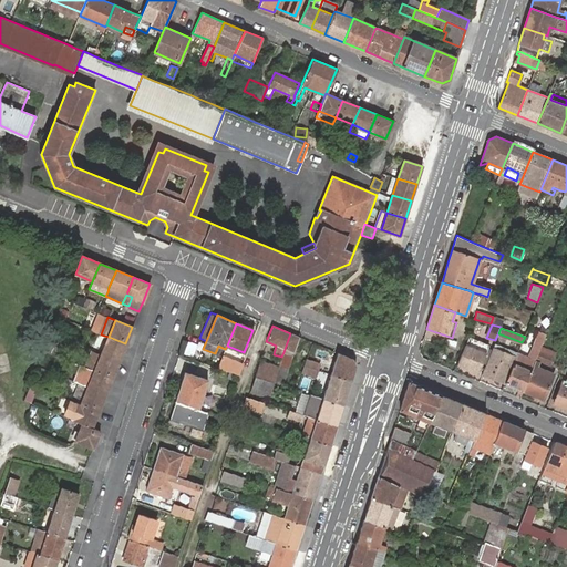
[(533,348),(539,350),(546,334),(539,332),(533,348)]
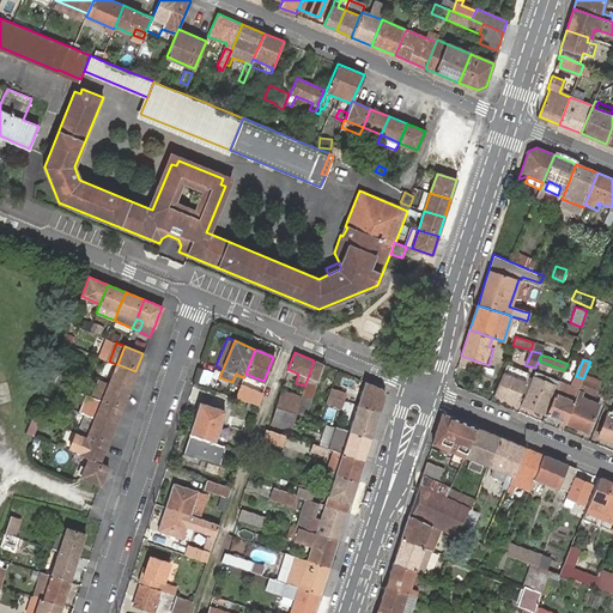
[(323,364),(314,360),(308,377),(307,381),(311,383),(313,380),(317,381),(323,364)]
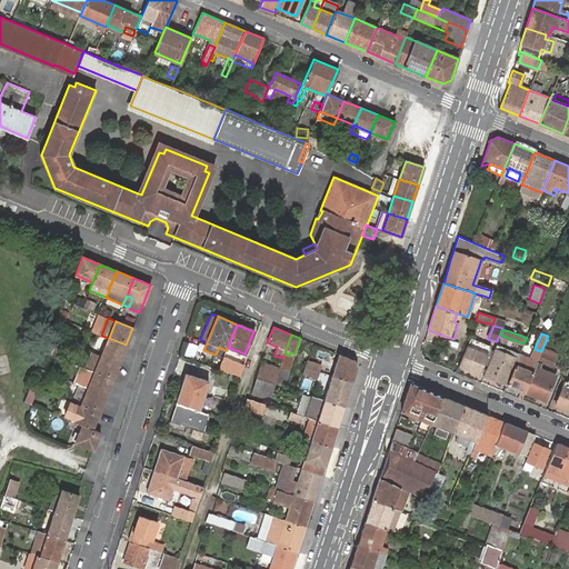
[(102,355),(119,362),(126,345),(109,338),(102,355)]
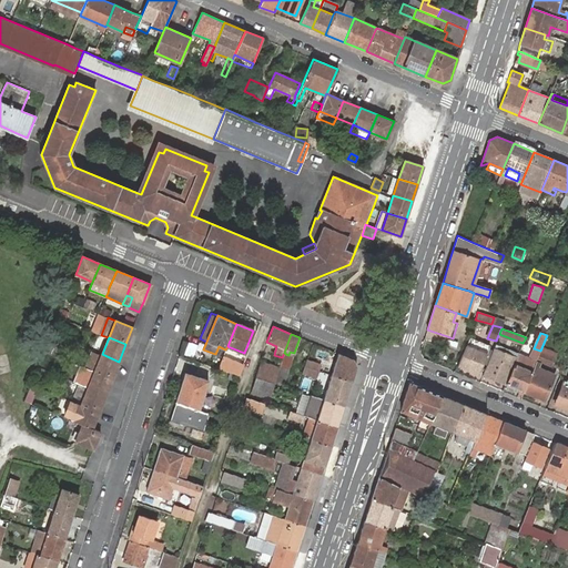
[(458,365),(479,373),(487,353),(490,345),(470,337),(467,345),(460,359),(458,365)]
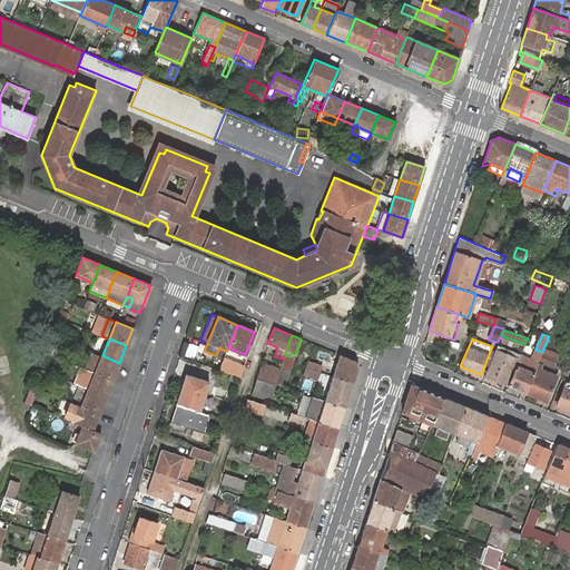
[(58,350),(48,345),(45,352),(50,354),(55,356),(58,350)]
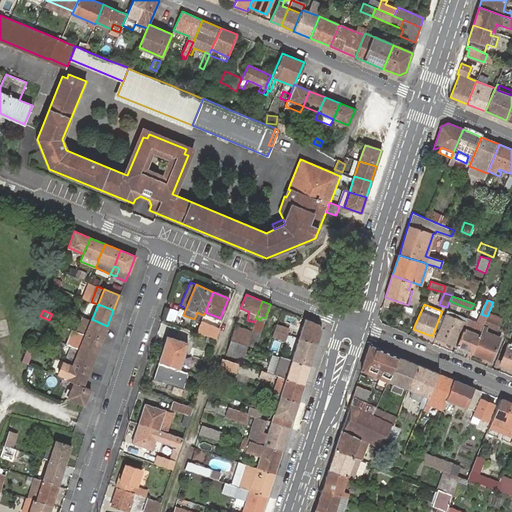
[(445,315),(465,323),(467,319),(446,311),(445,315)]
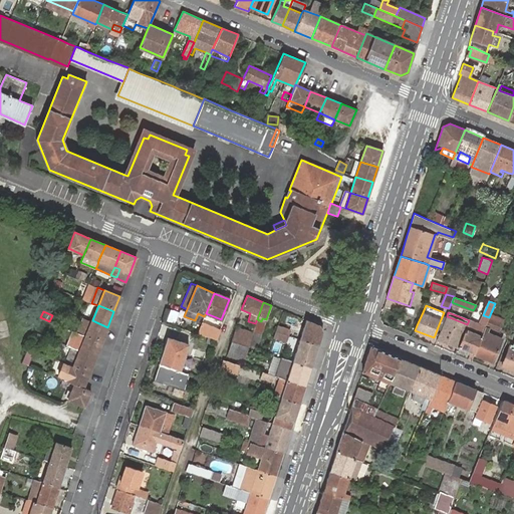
[(477,328),(484,331),(485,327),(489,317),(483,315),(482,314),(478,324),(477,328)]
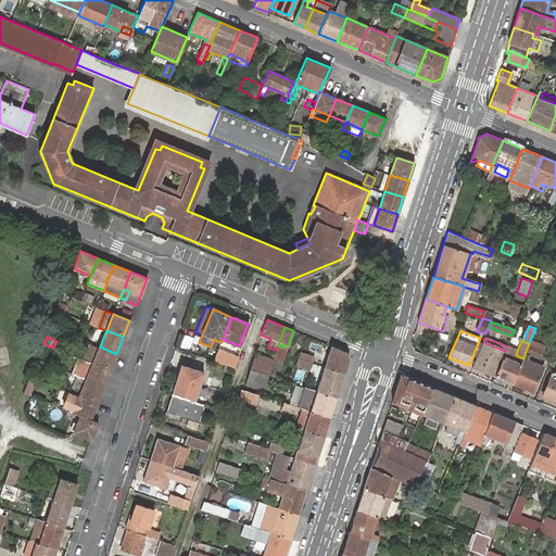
[(472,366),(495,376),(503,358),(505,351),(483,342),(472,366)]
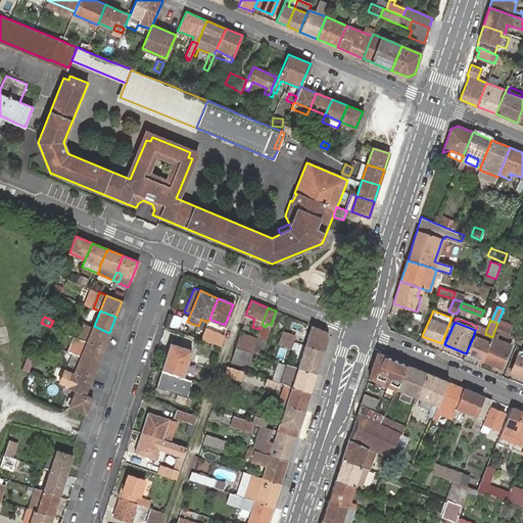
[(87,341),(103,348),(109,333),(94,326),(93,328),(85,325),(80,337),(88,340),(87,341)]
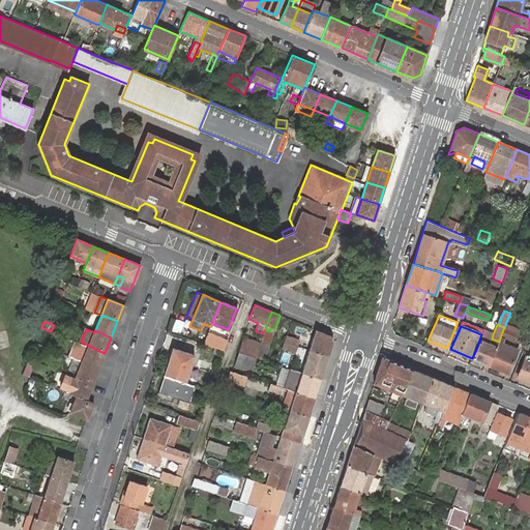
[(269,331),(265,329),(263,333),(261,343),(268,345),(272,332),(269,331)]
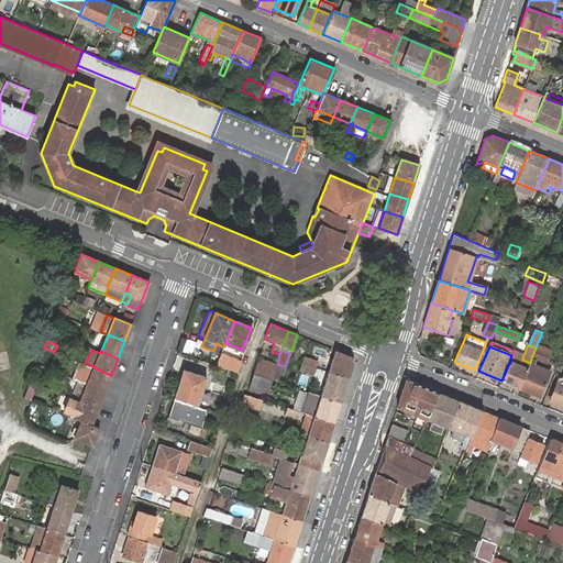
[(350,356),(335,351),(328,372),(349,378),(353,364),(350,356)]
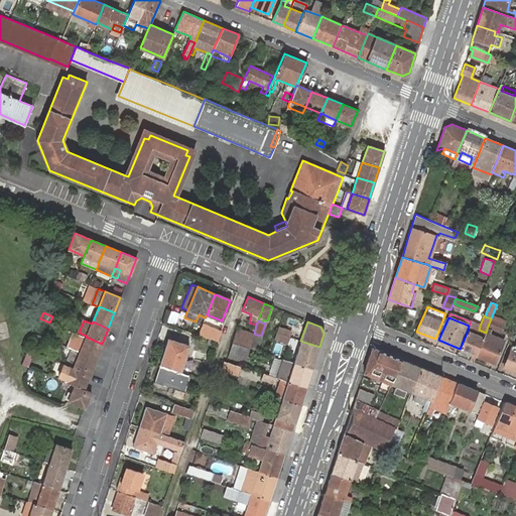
[(221,332),(203,324),(198,335),(217,341),(218,338),(221,332)]
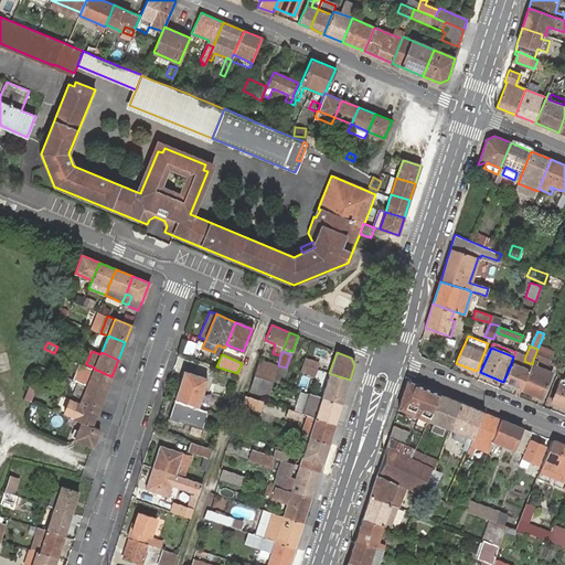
[(514,395),(518,396),(521,390),(529,371),(532,364),(524,361),(513,356),(511,364),(503,382),(513,386),(516,387),(516,390),(514,395)]
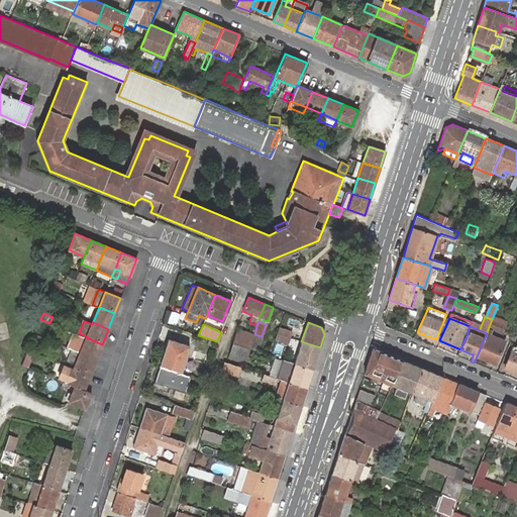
[(278,333),(290,337),(292,331),(280,327),(278,333)]
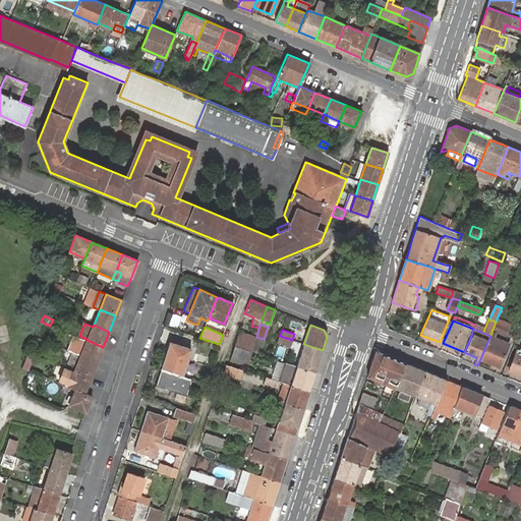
[(234,346),(248,350),(252,336),(238,332),(234,346)]
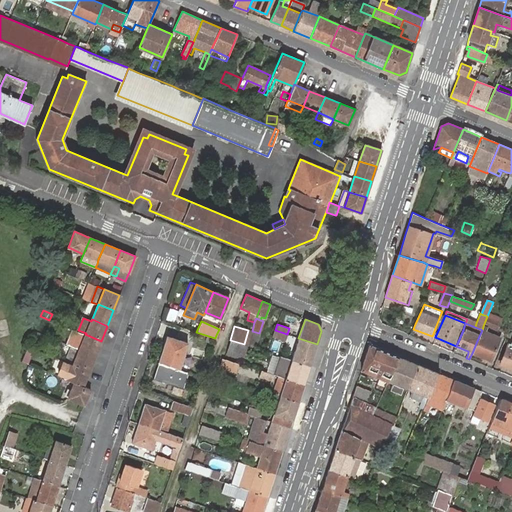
[(287,334),(296,337),(299,329),(289,326),(289,328),(287,334)]
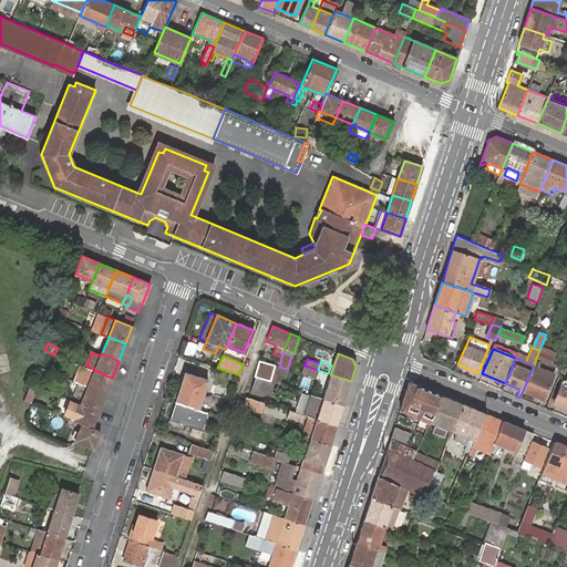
[(531,372),(523,391),(543,399),(552,380),(549,379),(552,372),(537,367),(539,363),(535,361),(534,366),(531,372)]
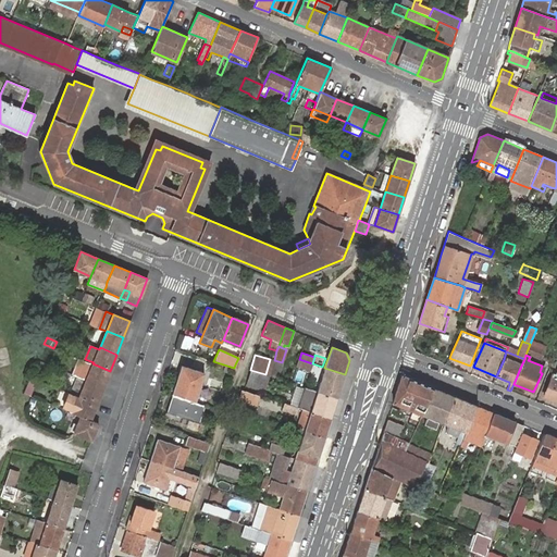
[(310,370),(312,363),(299,359),(297,366),(310,370)]
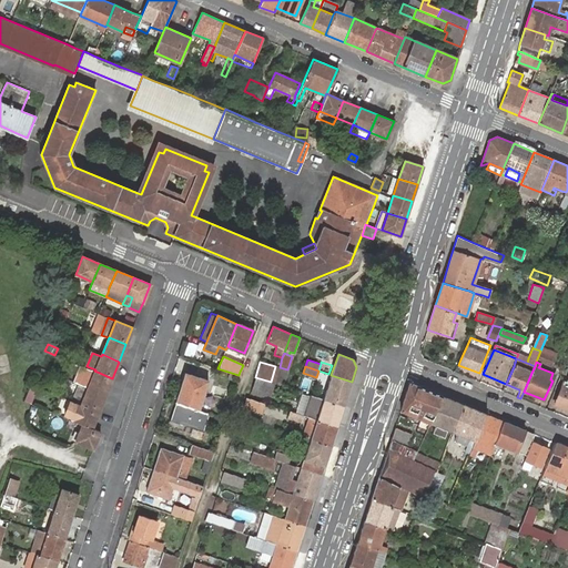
[(287,369),(280,367),(274,383),(282,385),(287,369)]
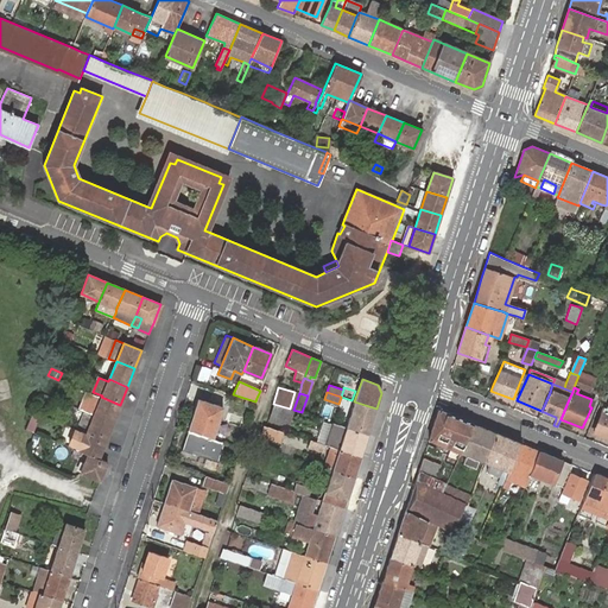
[(94,415),(113,423),(120,405),(101,397),(101,399),(90,396),(86,409),(95,413),(94,415)]
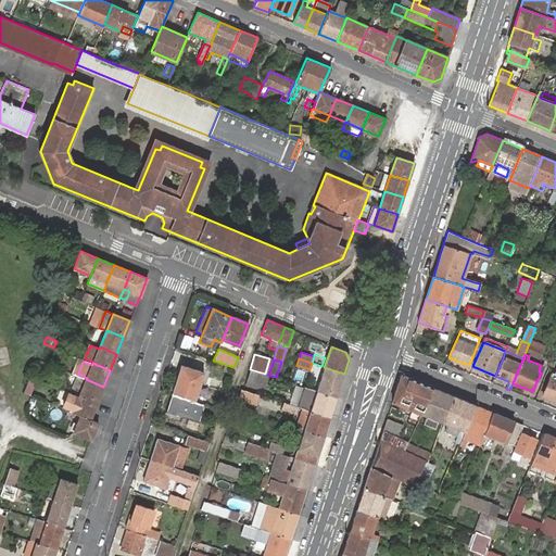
[(181,365),(172,393),(173,393),(194,400),(203,373),(181,365)]
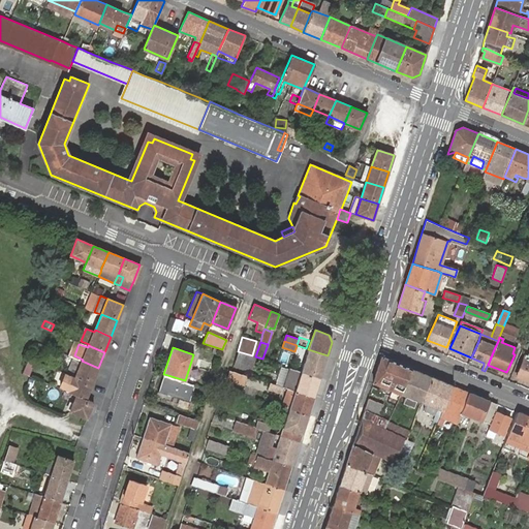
[(320,377),(328,355),(308,349),(301,371),(320,377)]
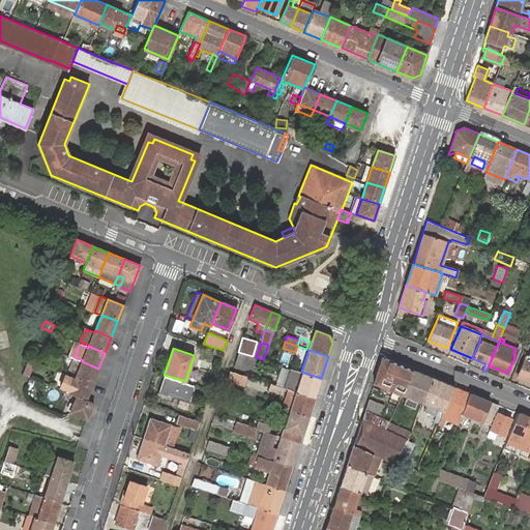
[(252,371),(256,357),(253,356),(238,352),(234,365),(252,371)]
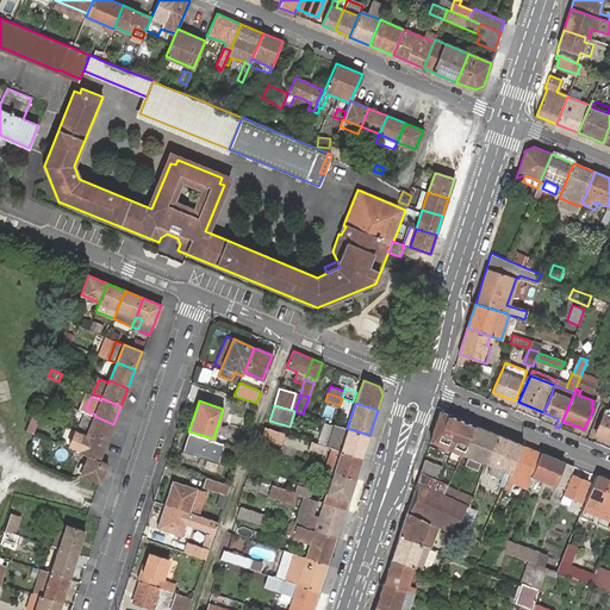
[(596,434),(609,439),(609,408),(609,410),(607,409),(596,434)]
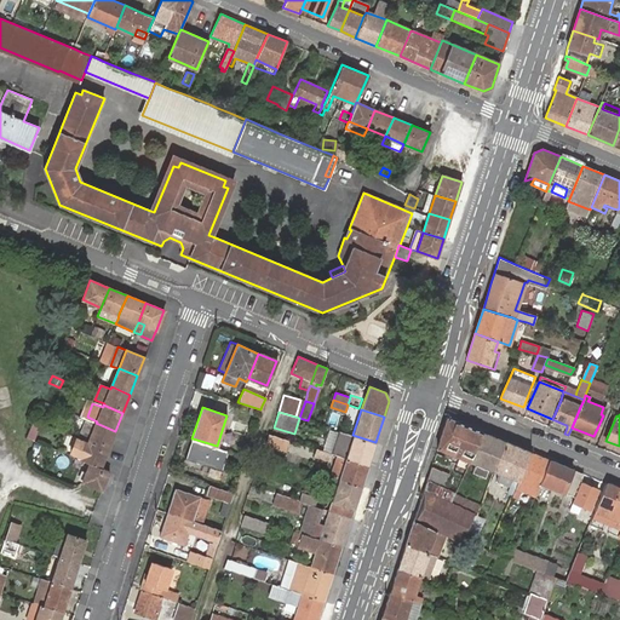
[(474,452),(482,432),(454,422),(447,418),(437,449),(469,461),(474,452)]
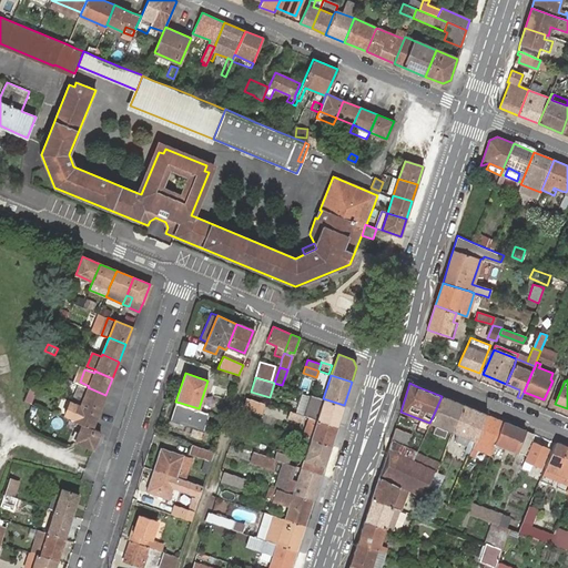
[(81,404),(99,412),(105,395),(88,387),(78,384),(71,401),(81,404)]
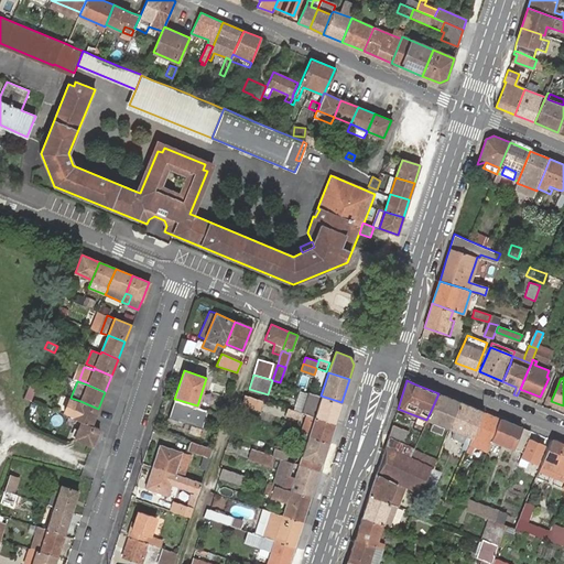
[(308,391),(300,389),(294,410),(301,412),(308,391)]
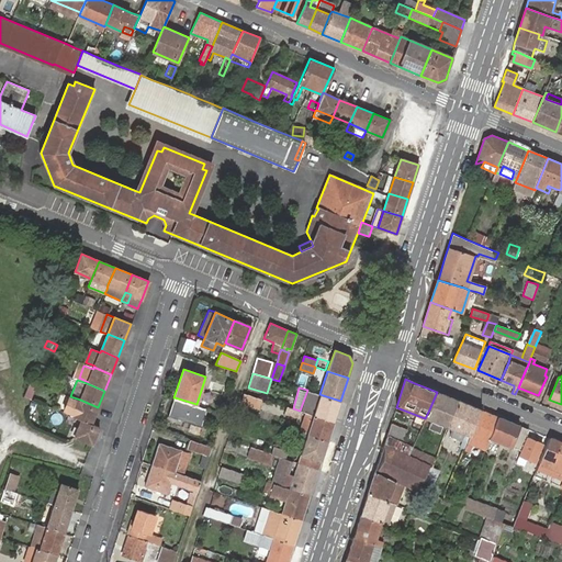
[(334,422),(340,401),(319,394),(307,390),(300,411),(313,415),(334,422)]
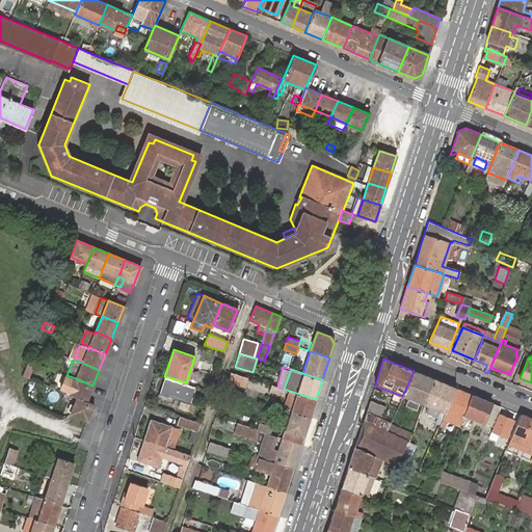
[(423,405),(433,379),(414,371),(406,388),(402,396),(408,399),(405,404),(415,408),(418,402),(423,405)]
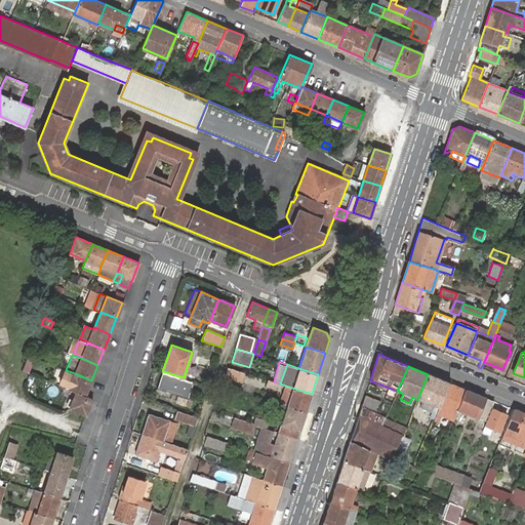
[(223,377),(241,382),(244,372),(226,367),(223,377)]
